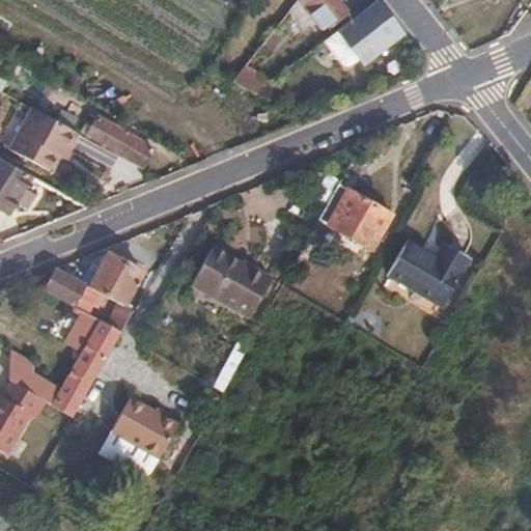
[(338,0),(299,0),(290,10),(305,28),(314,21),(324,30),(346,12),(337,1),(338,0)]
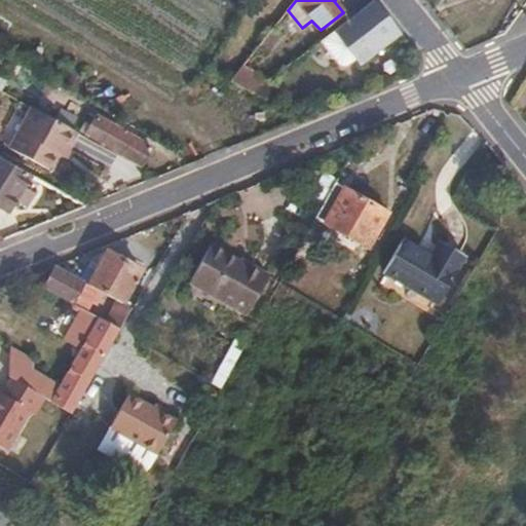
[(375,0),(367,6),(326,39),(323,46),(324,49),(337,67),(342,69),(354,62),(359,66),(401,30),(375,0)]
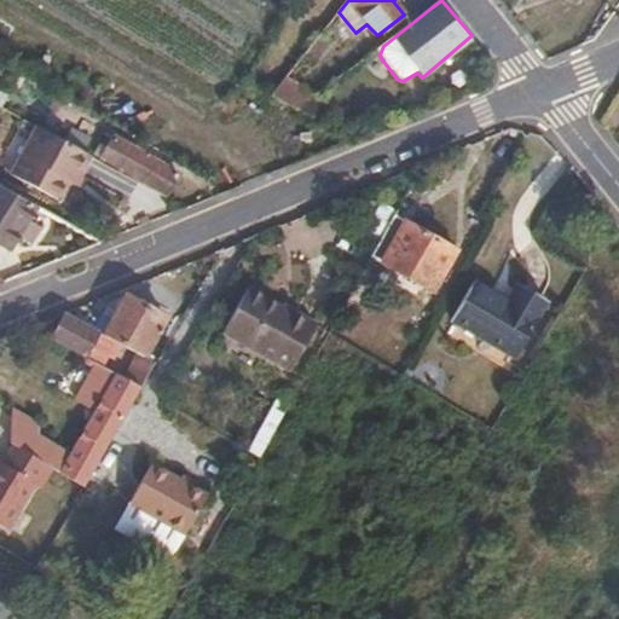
[(333,42),(323,32),(307,51),(318,59),(333,42)]
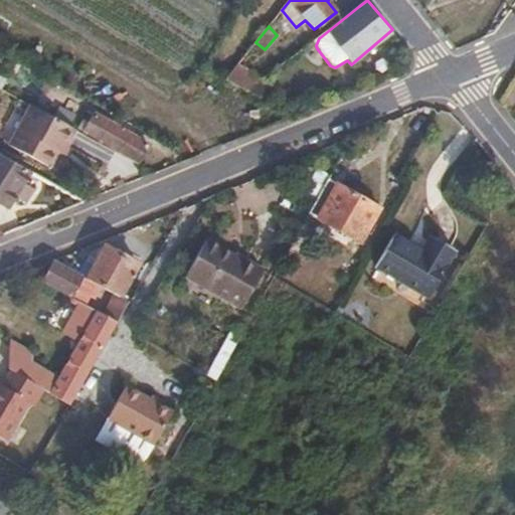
[(254,74),(264,81),(287,62),(279,54),(254,74)]
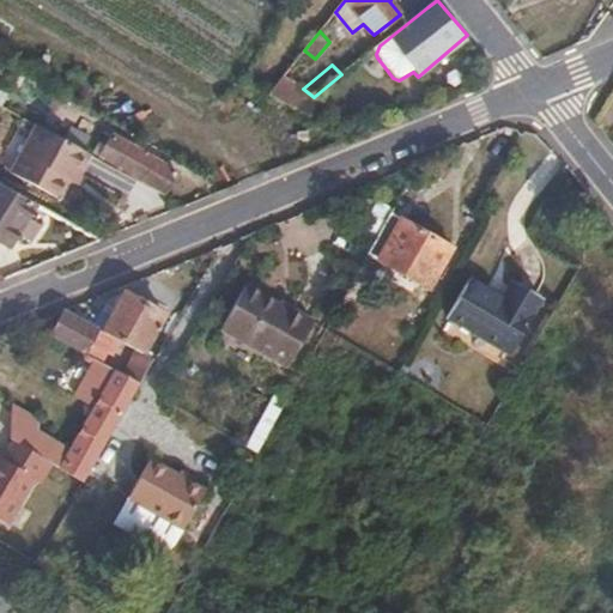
[(295,110),(314,97),(303,89),(285,74),(268,96),(295,110)]
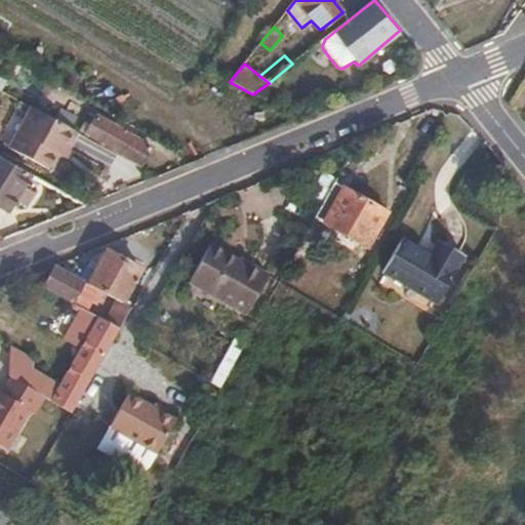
[(77,135),(30,109),(9,146),(56,172),(77,135)]
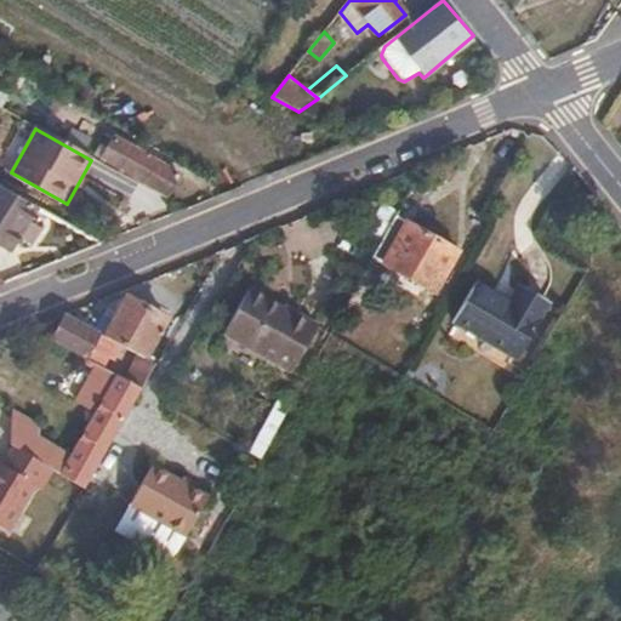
[(178,176),(113,140),(102,159),(167,195),(178,176)]
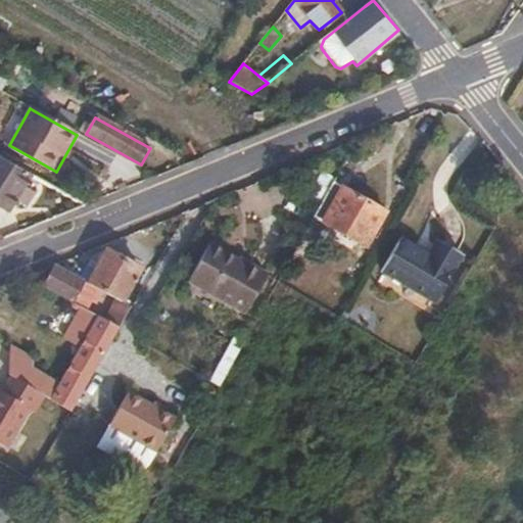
[(32,177),(0,157),(0,207),(10,214),(32,177)]
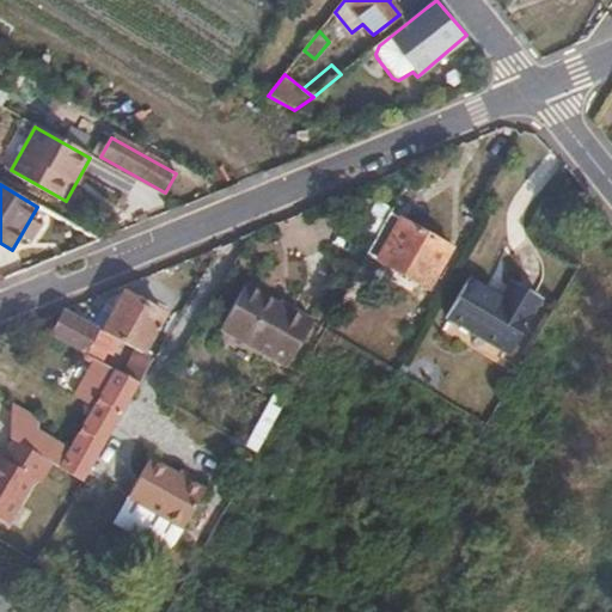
[(454,250),(390,212),(366,252),(397,270),(390,282),(411,295),(418,282),(424,285),(435,265),(442,269),(454,250)]
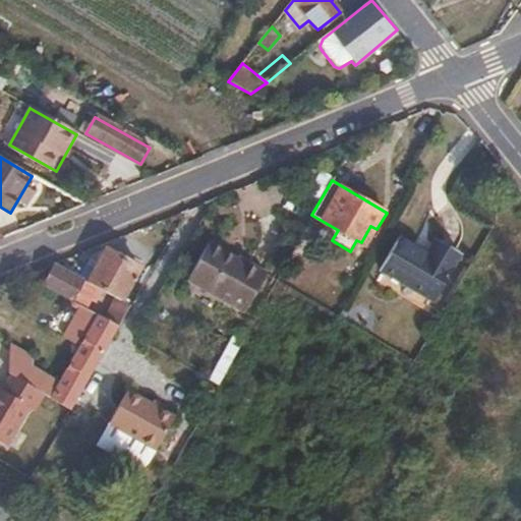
[(377,229),(370,226),(361,242),(367,245),(377,229)]
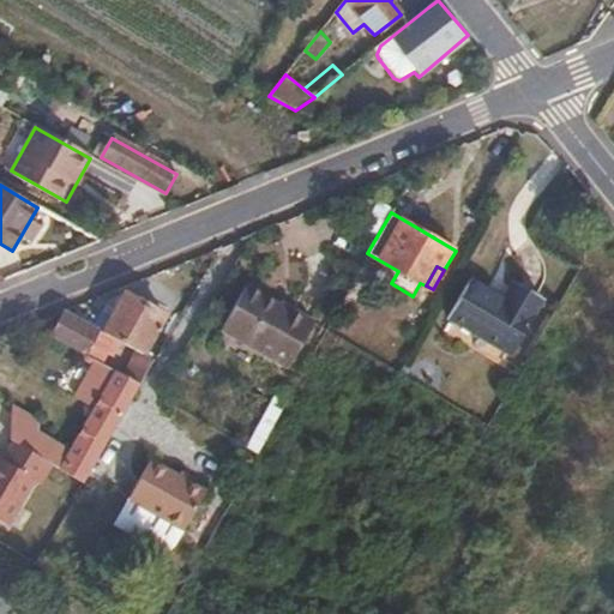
[(505,305),(469,283),(447,321),(510,357),(542,304),(515,288),(505,305)]
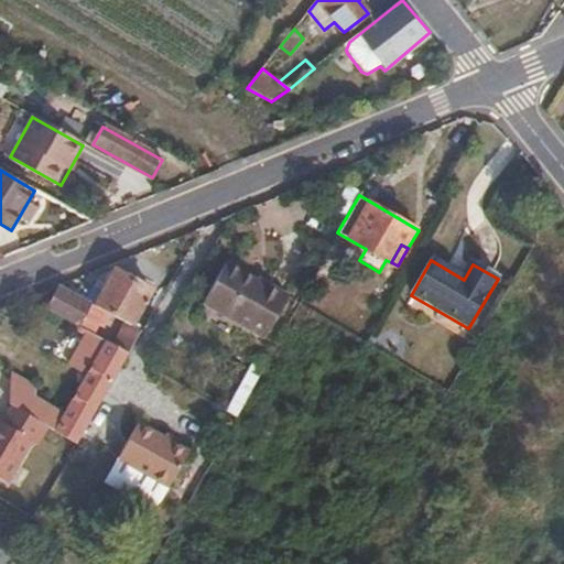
[(258,279),(227,262),(204,302),(264,335),(288,294),(271,284),(269,289),(258,282),(258,279)]
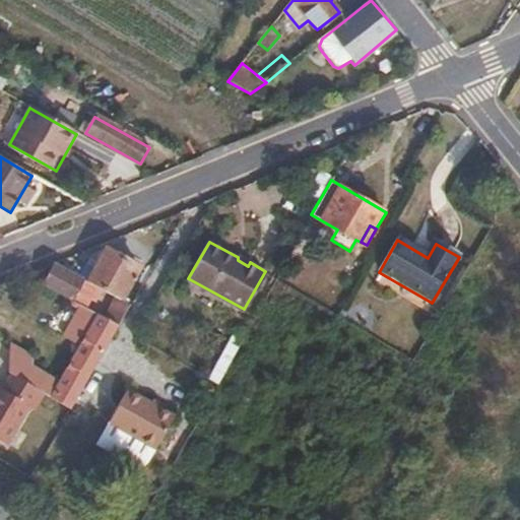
[(103,288),(121,299),(139,266),(106,249),(87,280),(91,282),(103,288)]
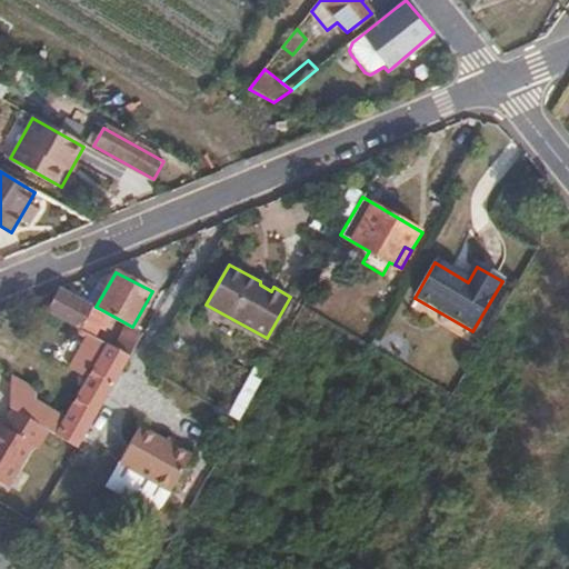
[(100,309),(96,307),(59,286),(46,309),(76,326),(85,312),(95,317),(100,309)]
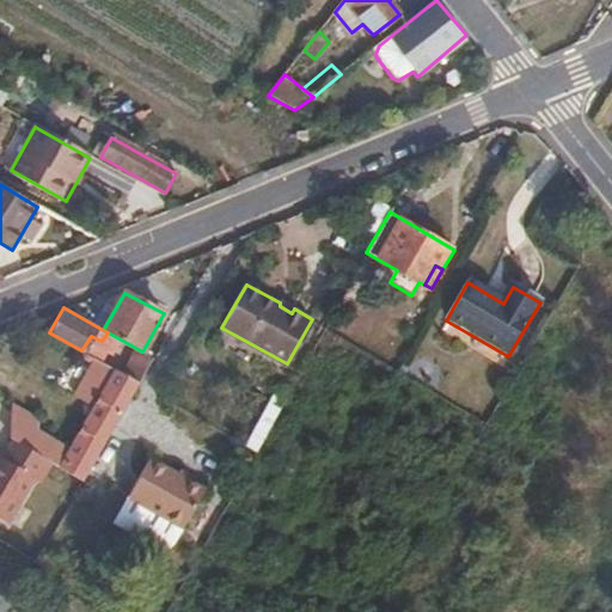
[(133,356),(122,373),(140,383),(154,359),(142,352),(121,340),(117,347),(133,356)]
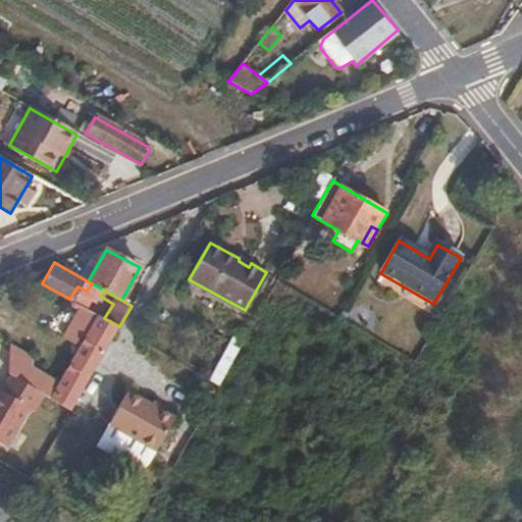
[(72,410),(119,326),(104,318),(83,306),(65,335),(82,345),(61,381),(35,367),(35,355),(11,342),(8,375),(12,377),(45,395),(72,410)]
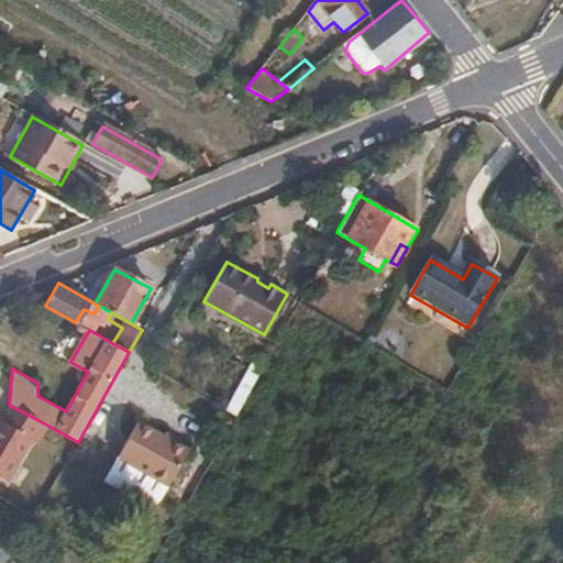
[(39,441),(48,426),(13,407),(4,420),(0,417),(0,476),(8,482),(34,439),(39,441)]
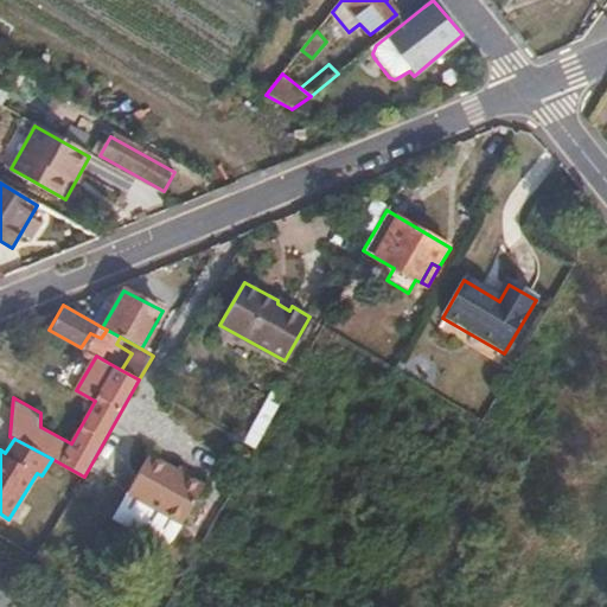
[(204,484),(149,454),(129,490),(181,521),(204,484)]
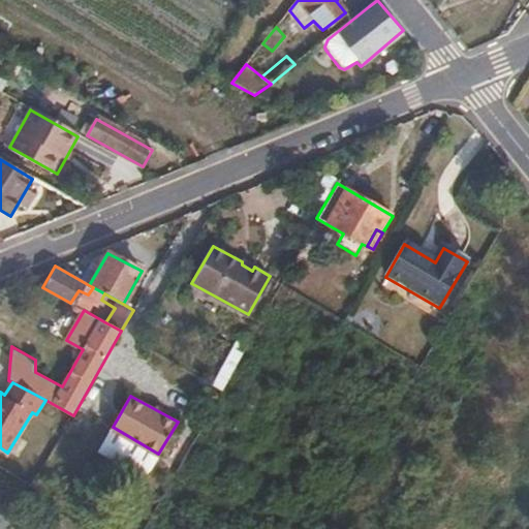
[(158,454),(113,427),(100,447),(148,472),(158,454)]
